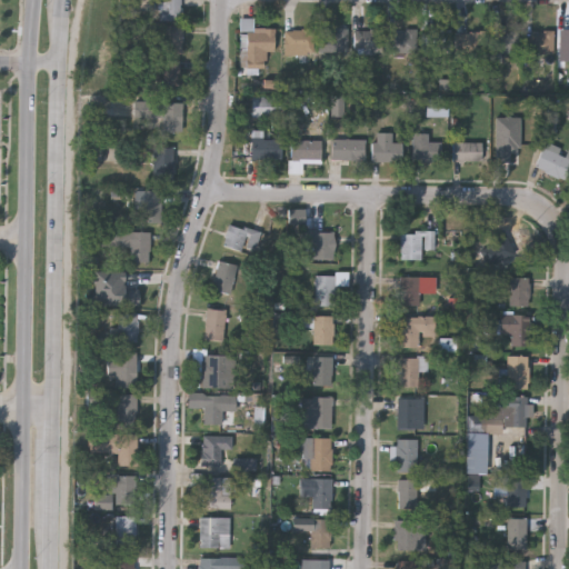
[(180,0),(180,19),(161,19),(161,0),(180,0)]
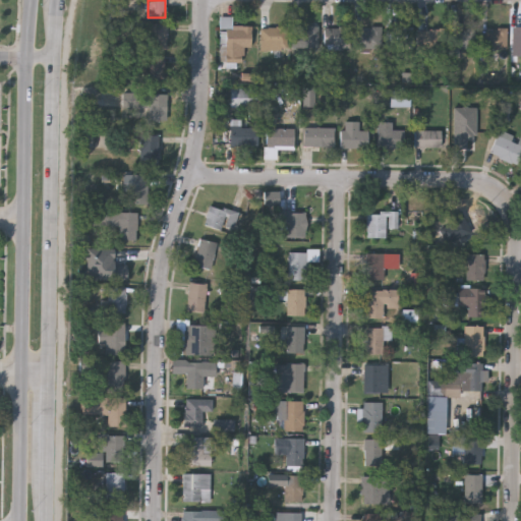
[(167,23),(167,48),(148,48),(148,23),(167,23)]
